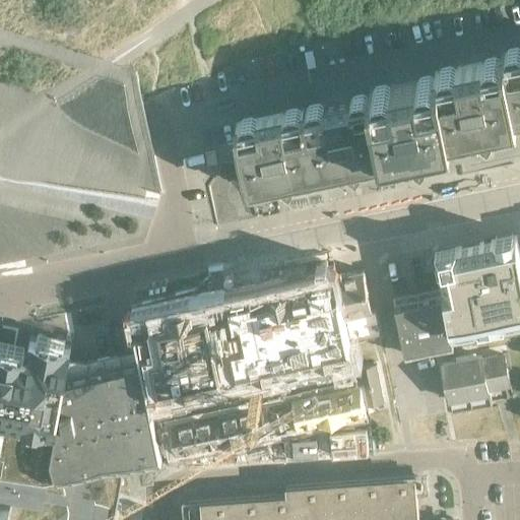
[(245,126),(257,182),(378,156),(382,151),(443,138),(450,131),(510,119),(516,113),(519,111),(519,52),(505,56),(503,62),(438,75),(434,81),(373,94),(369,101),(245,126)]
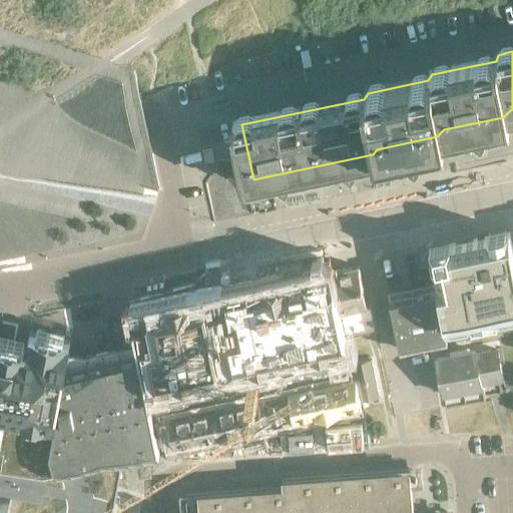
[(512,254),(509,232),(432,248),(438,281),(436,282),(443,317),(444,317),(446,317),(448,325),(451,342),(512,329),(512,254)]
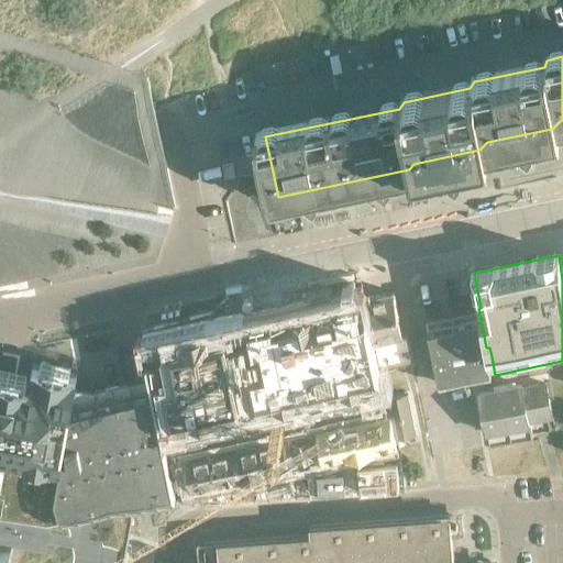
[(375,344),(379,370),(412,363),(406,334),(401,335),(393,293),(365,298),(375,344)]
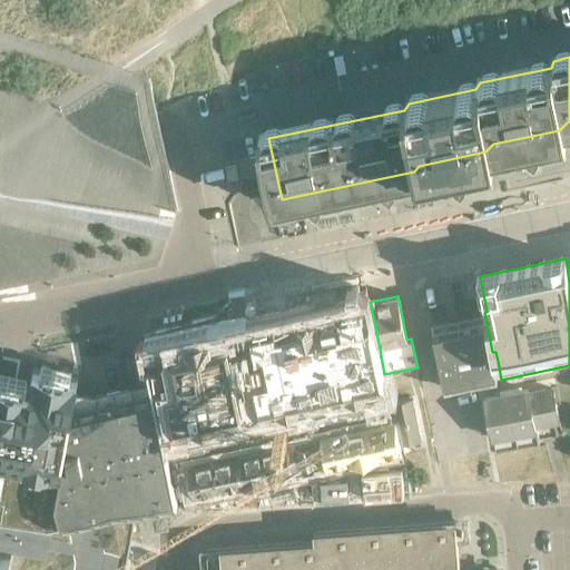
[(370,305),(145,355),(176,495),(400,445),(370,305)]
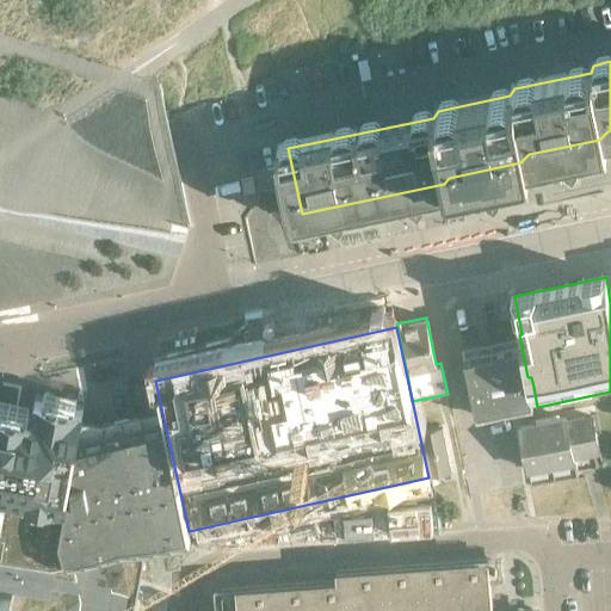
[(519,346),(463,357),(475,417),(476,417),(476,413),(507,407),(530,402),(530,405),(531,405),(519,346)]
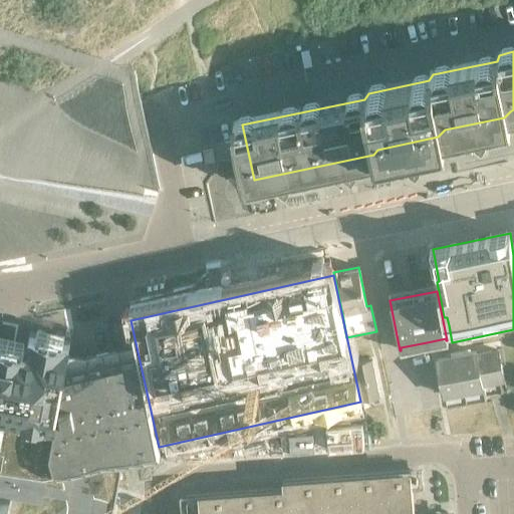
[(0,513),(111,513),(119,473),(117,463),(45,479),(66,356),(67,351),(69,339),(63,338),(62,338),(63,334),(37,329),(36,333),(29,332),(26,344),(23,344),(0,339),(0,513)]
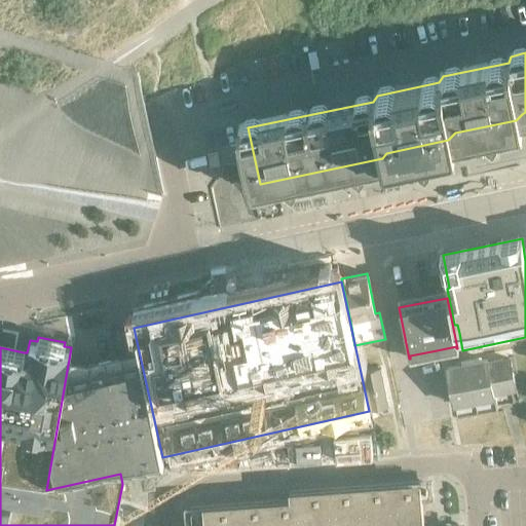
[(494,392),(517,388),(511,358),(489,362),(488,359),(447,367),(454,404),(495,396),(494,392)]
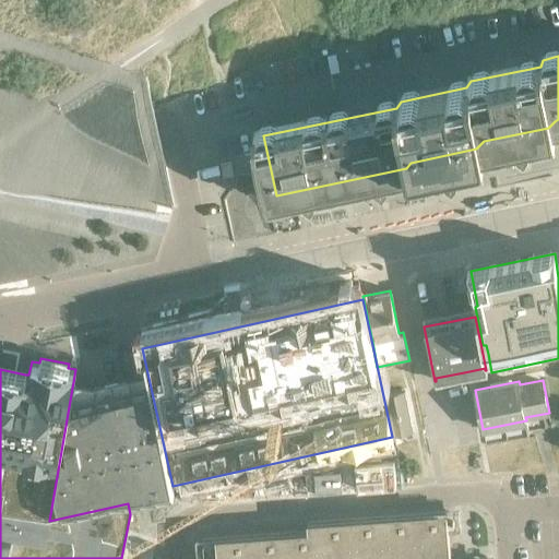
[(72,388),(49,521),(173,494),(168,466),(150,382),(100,393),(72,388)]
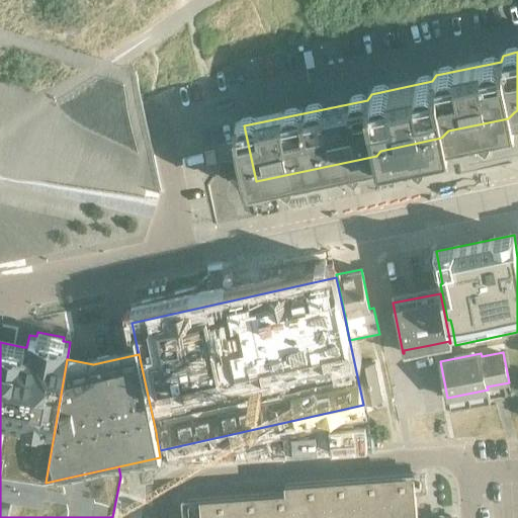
[(363,404),(383,399),(376,364),(356,369),(363,404)]
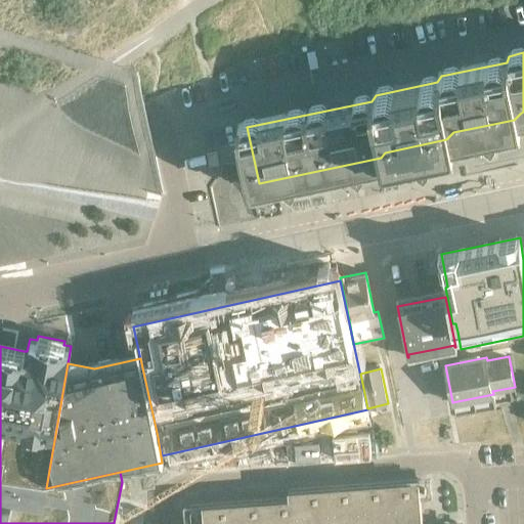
[(418,485),(387,487),(390,523),(420,521),(418,485)]
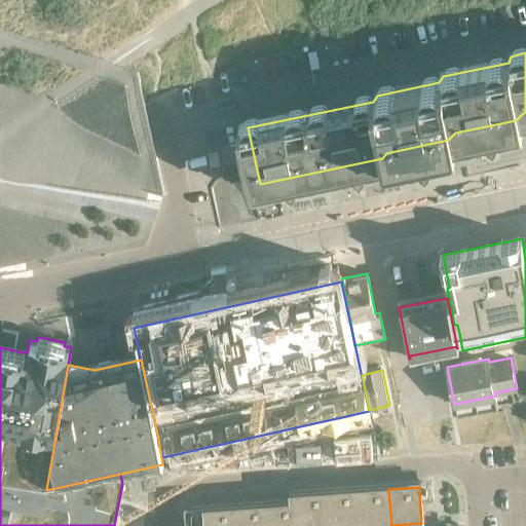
[(391,525),(388,489),(358,491),(361,525),(388,525),(389,525),(391,525)]
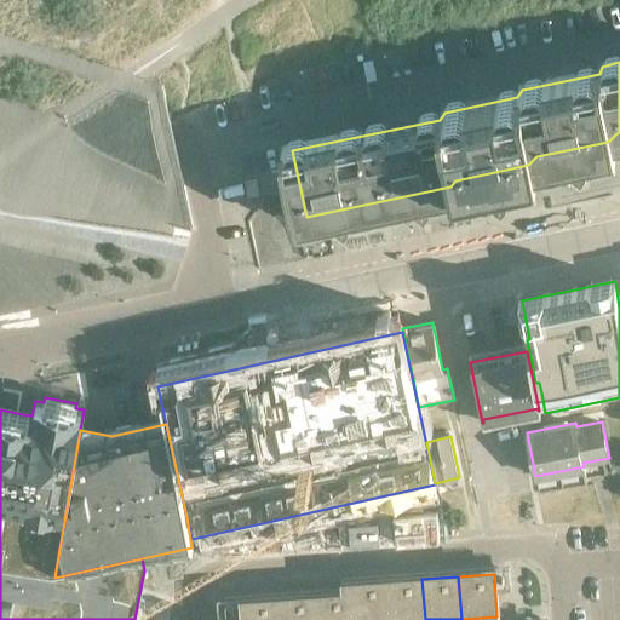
[(425,619),(422,579),(386,581),(389,619),(425,619)]
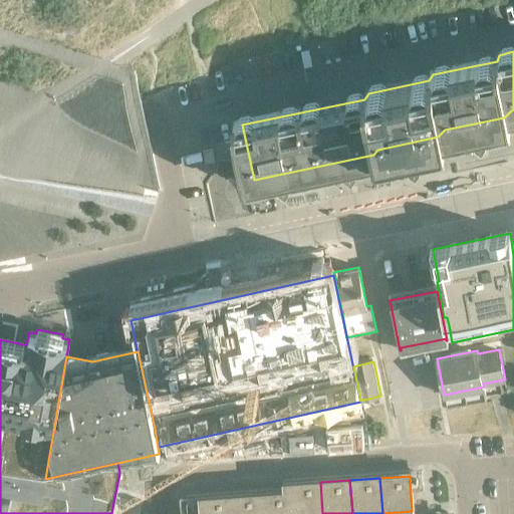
[(322,513),(320,482),(288,484),(289,492),(291,492),(292,513),(322,513)]
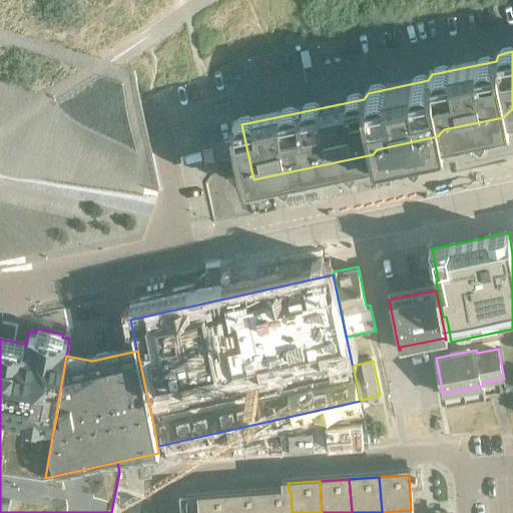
[(289,491),(260,493),(261,512),(292,512),(291,491),(289,491)]
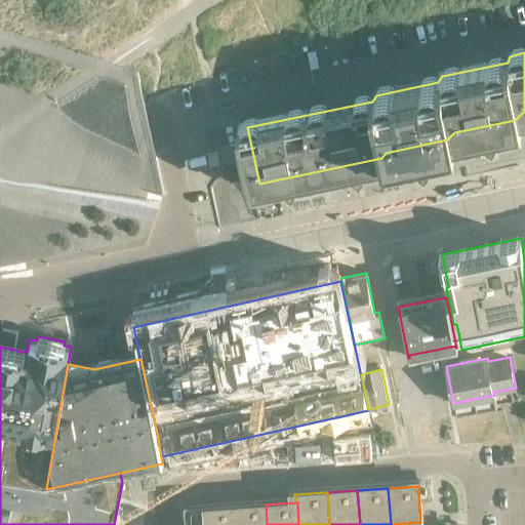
[(267,524),(266,505),(235,507),(236,524),(267,524)]
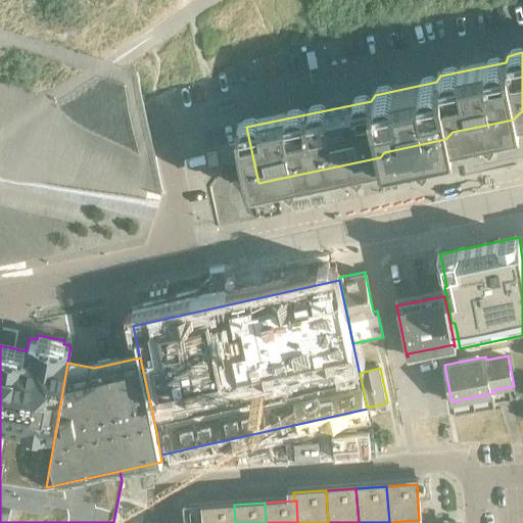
[(235,522),(234,505),(203,508),(203,522),(235,522)]
